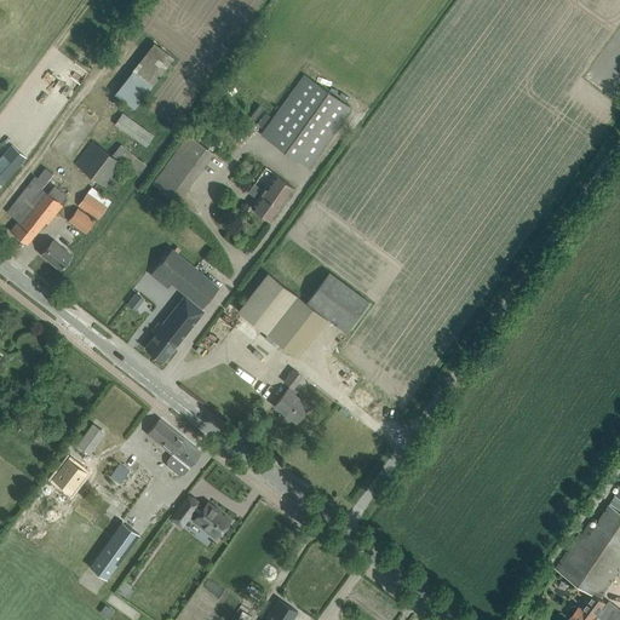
[(153,42),(114,95),(136,109),(173,57),(153,42)]
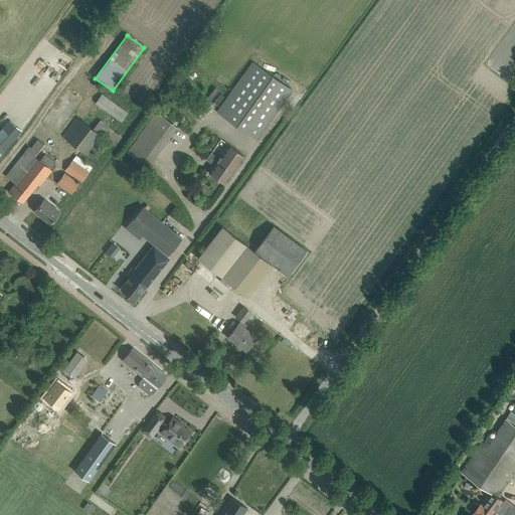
[(255,140),(292,90),(252,62),(217,112),(255,140)]
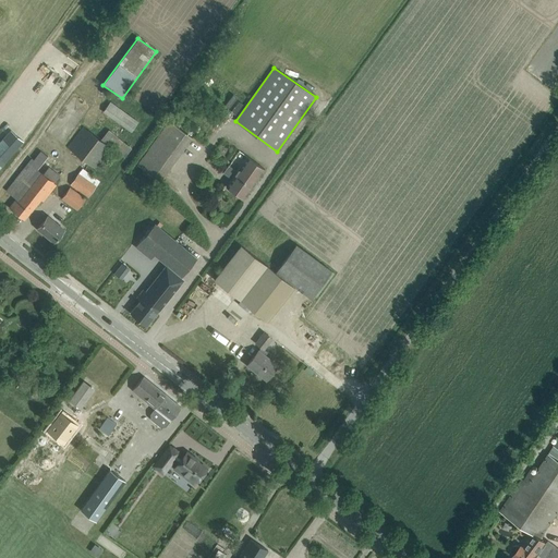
[(132,131),(138,121),(111,100),(104,110),(132,131)]
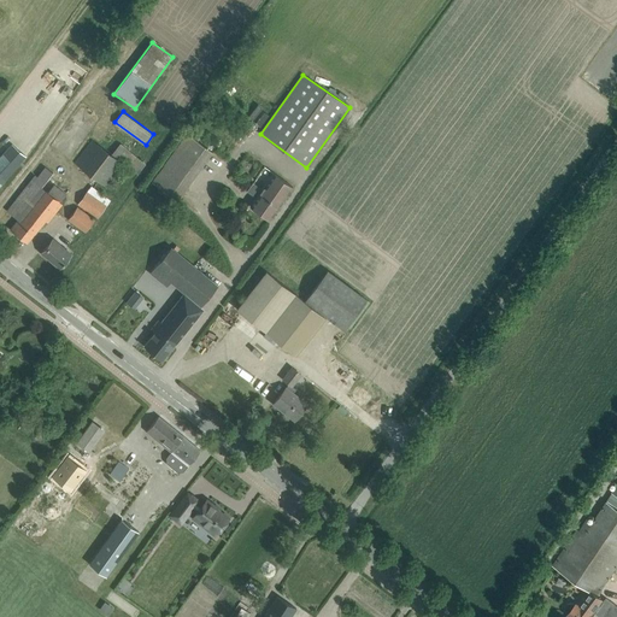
[(187,133),(152,181),(178,200),(213,152),(187,133)]
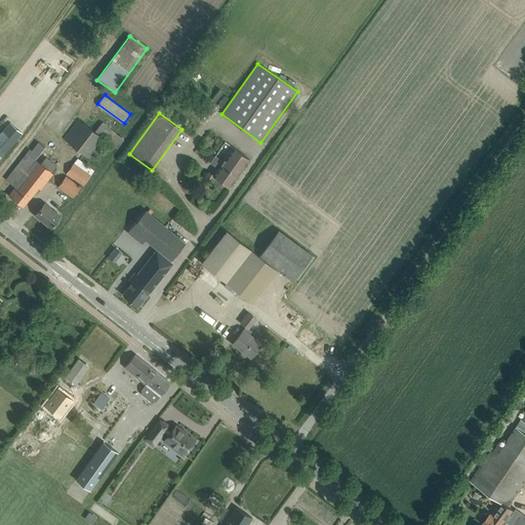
[(64,137),(90,159),(107,138),(79,117),(64,137)]
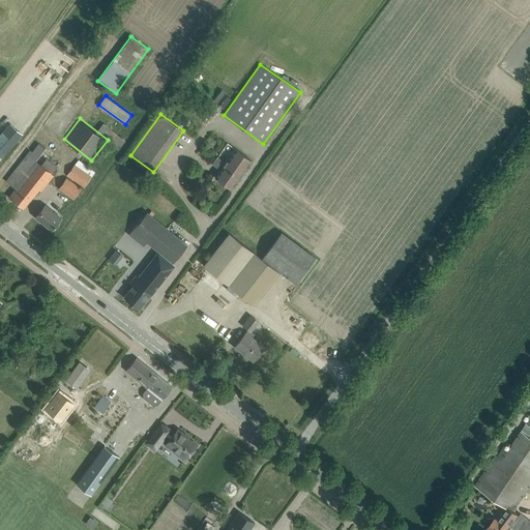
[(1,130),(0,131),(0,159),(16,142),(22,134),(8,122),(1,130)]
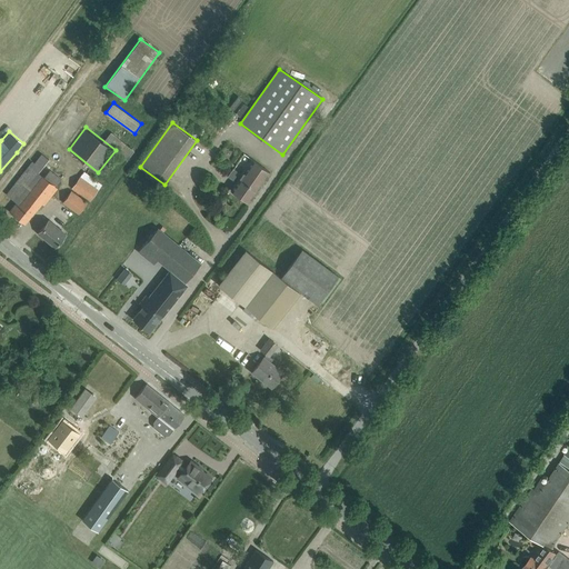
[(135,151),(112,132),(105,141),(128,160),(135,151)]
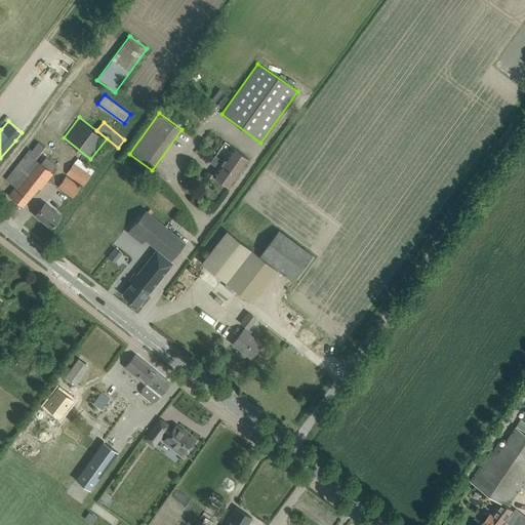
[(53,174),(51,173),(56,166),(46,158),(41,165),(35,160),(38,157),(45,146),(39,142),(32,152),(30,151),(6,179),(15,188),(9,195),(23,206),(38,188),(40,190),(47,182),(53,174)]
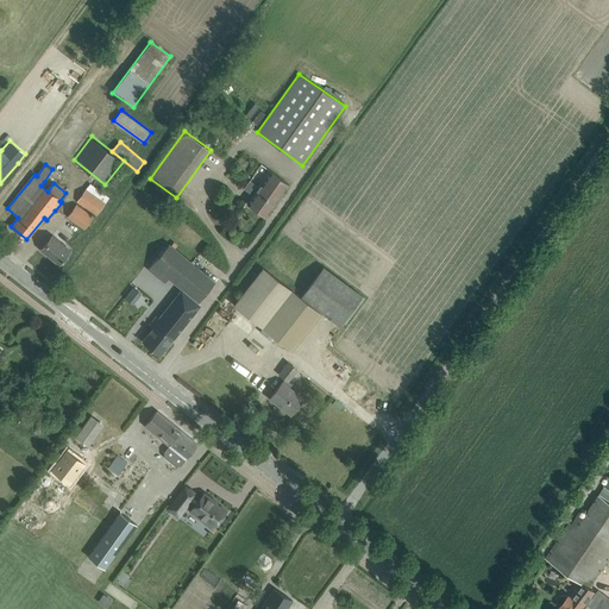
[(265,218),(289,184),(270,171),(259,186),(251,180),(245,189),(253,195),(248,205),(265,218)]
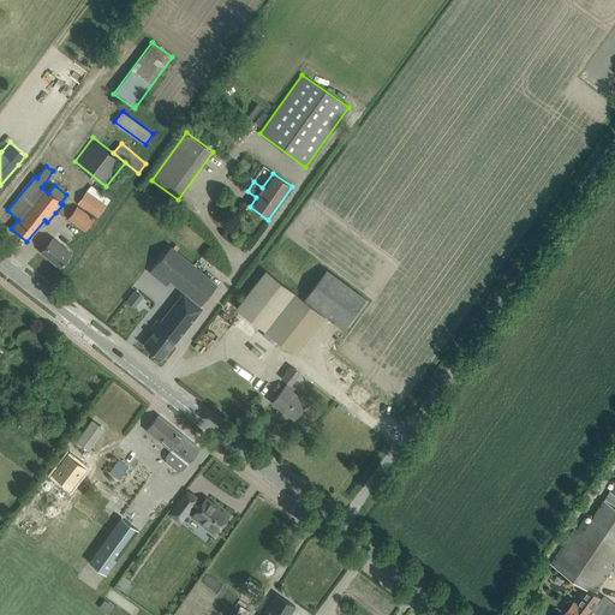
[(97,216),(106,204),(88,191),(78,203),(97,216)]
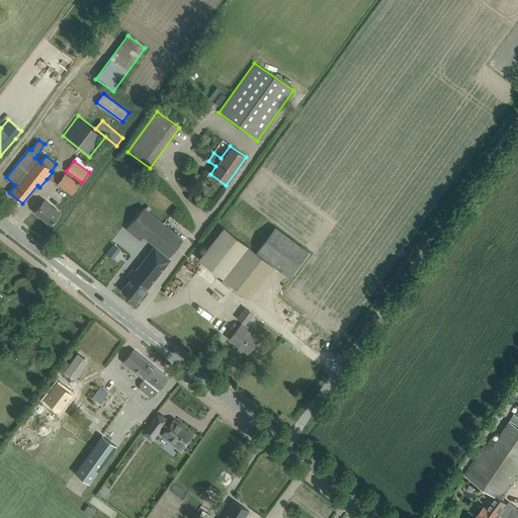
[(79,185),(64,174),(57,184),(72,195),(79,185)]
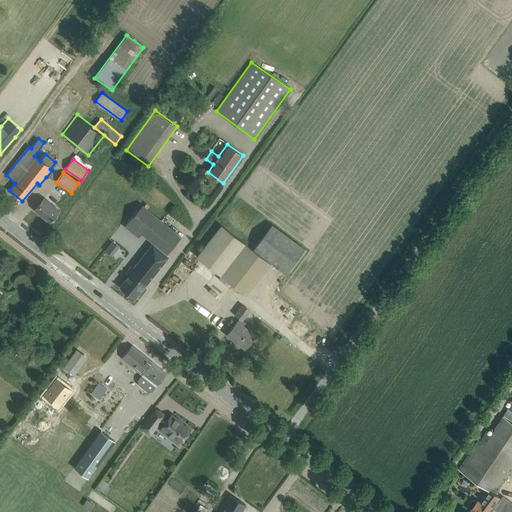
[(57,213),(51,208),(53,206),(44,198),(34,210),(35,210),(36,209),(41,213),(41,214),(40,214),(44,218),(43,218),(49,223),(57,213)]
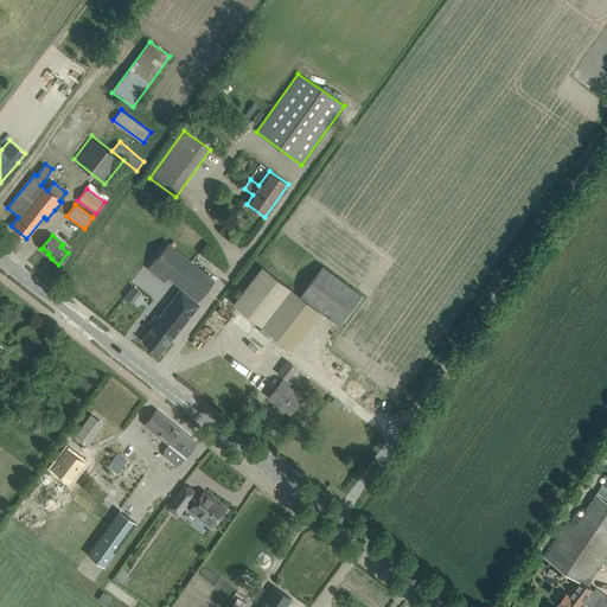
[(198,301),(215,281),(168,244),(148,269),(165,282),(168,278),(181,288),(159,317),(157,315),(149,324),(153,327),(142,340),(159,355),(172,338),(173,338),(198,306),(198,301)]
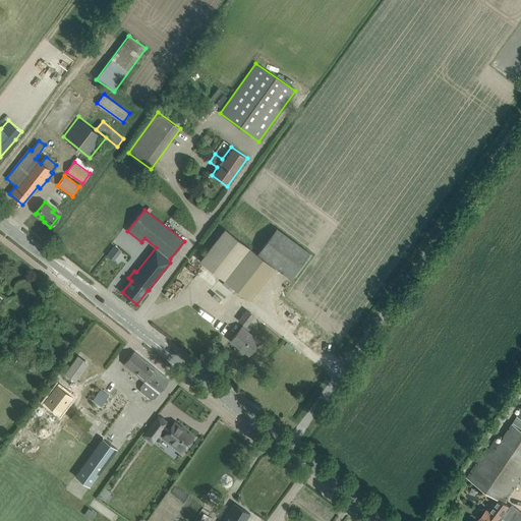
[(291,279),(309,253),(277,228),(257,254),(225,229),(199,262),(225,281),(222,284),(231,291),(234,288),(249,300),(276,267),(291,279)]
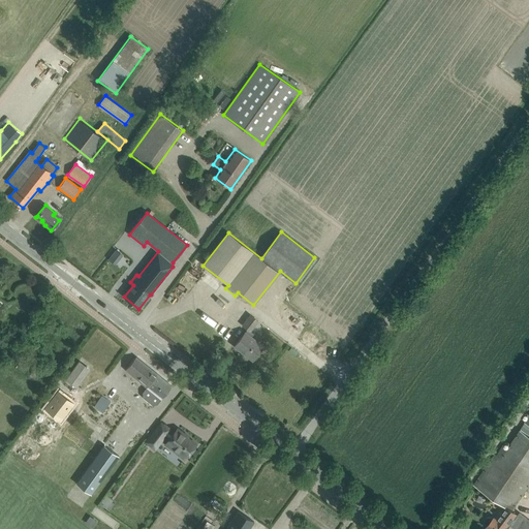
[(106,256),(119,267),(129,254),(116,244),(106,256)]
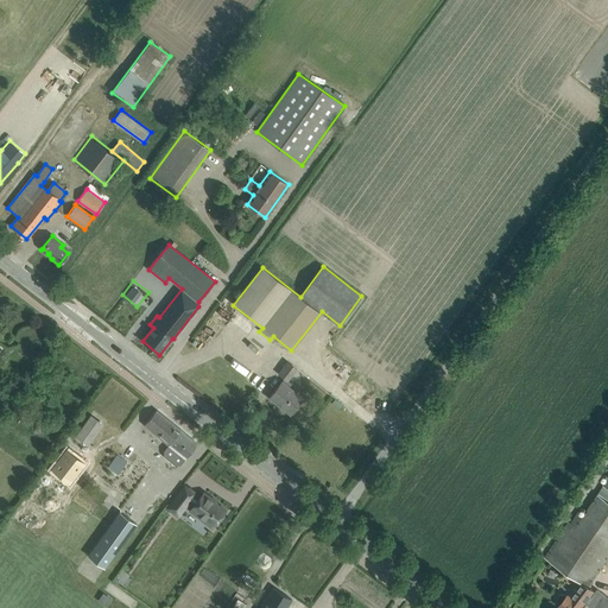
[(287,381),(298,368),(289,361),(278,374),(287,381)]
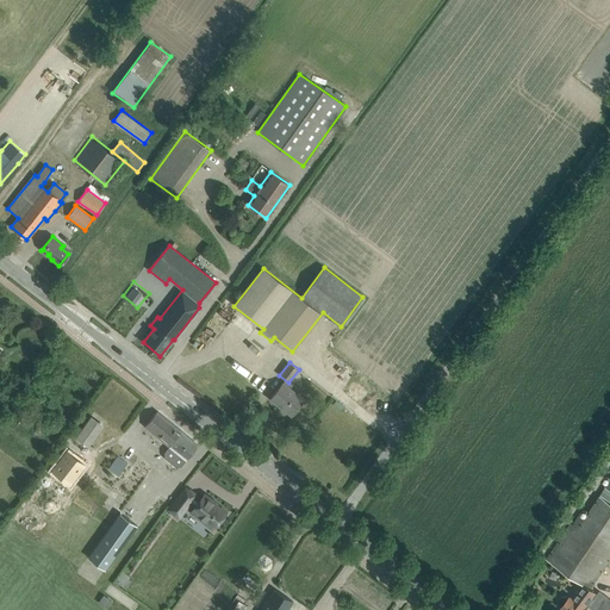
[(304,399),(282,383),(271,399),(292,416),(304,399)]
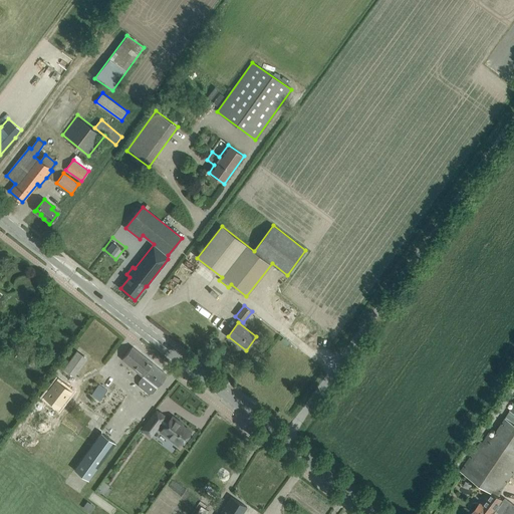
[(153,363),(133,346),(122,359),(143,376),(153,363)]
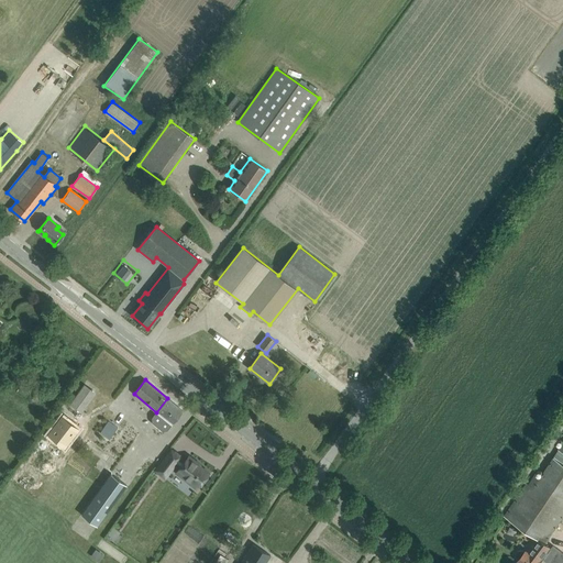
[(85,384),(70,404),(83,412),(97,393),(85,384)]
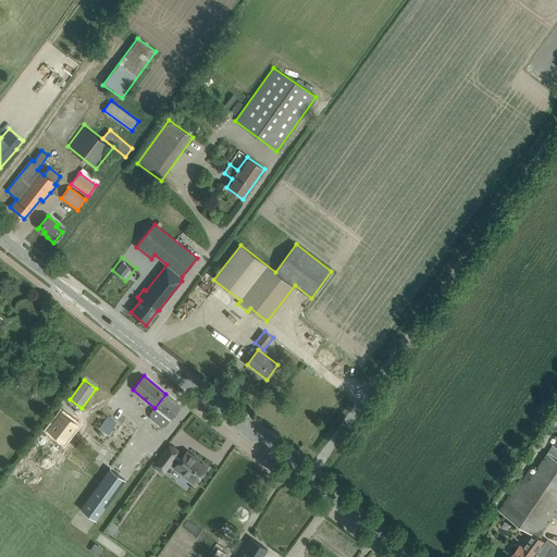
[(35,391),(31,397),(35,400),(39,394),(35,391)]
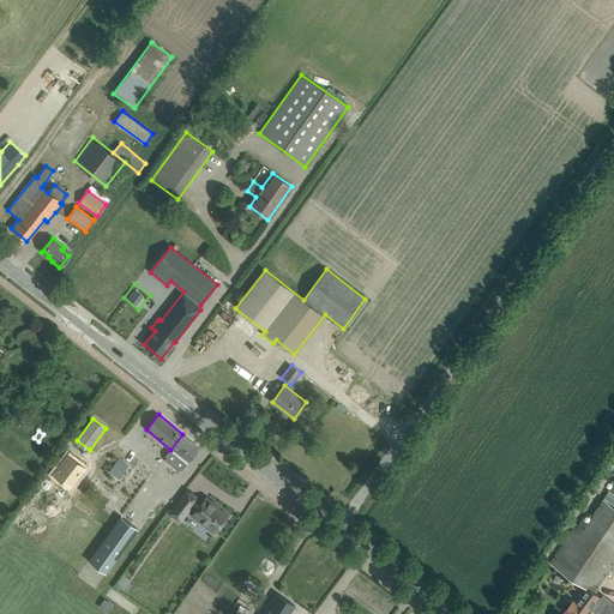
[(187,463),(199,449),(182,434),(170,450),(166,456),(167,461),(176,469),(182,469),(187,463)]
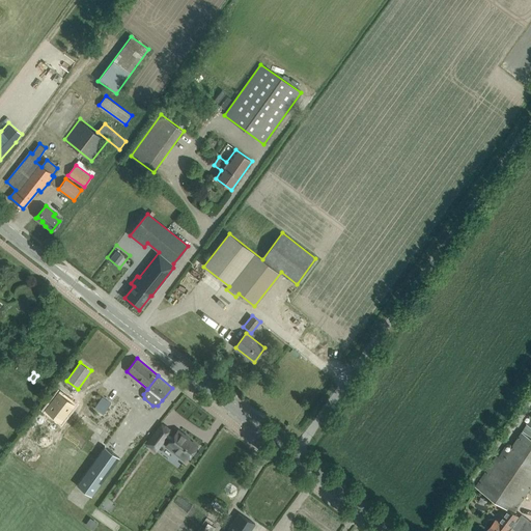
[(59,393),(47,410),(62,421),(75,403),(59,393)]
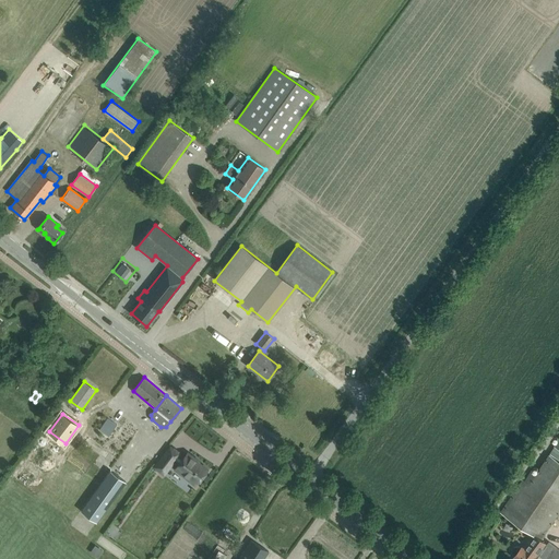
[(108,418),(99,429),(109,437),(117,425),(108,418)]
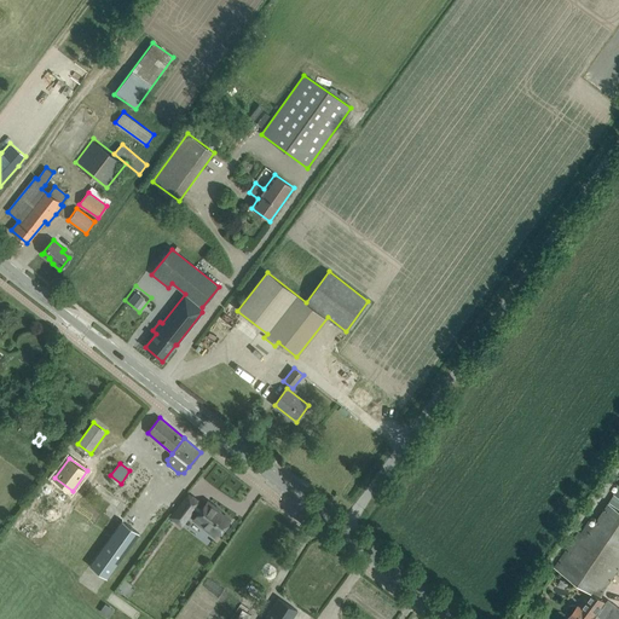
[(590,591),(588,595),(594,599),(596,596),(599,599),(618,567),(618,486),(586,537),(579,532),(555,567),(590,591)]
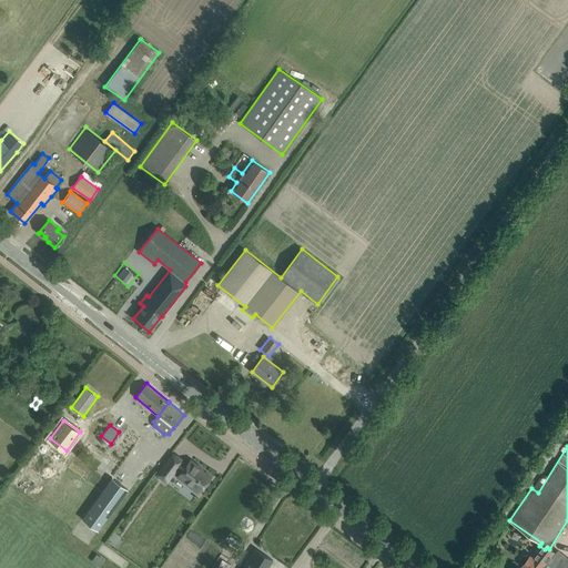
[(181,463),(183,462),(173,454),(156,475),(166,482),(178,467),(181,463)]
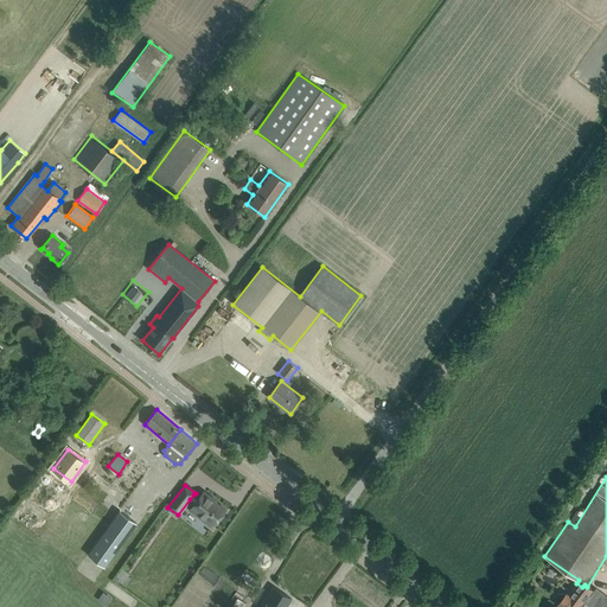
[(212,526),(225,510),(215,502),(216,500),(204,492),(198,498),(193,494),(190,499),(195,503),(190,509),(212,526)]
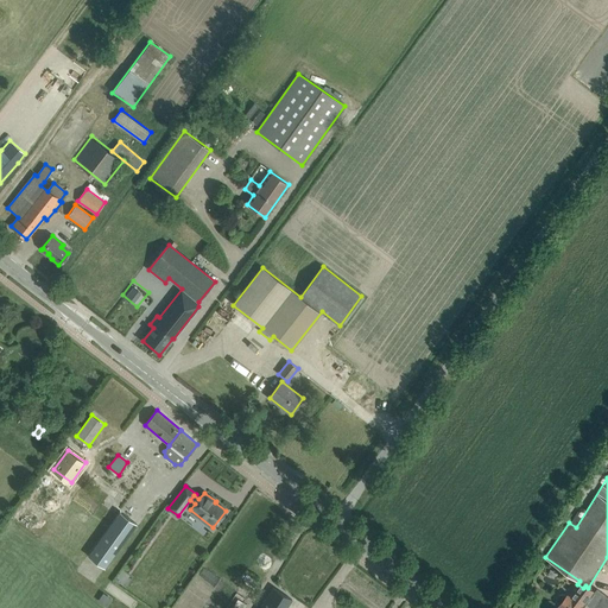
[(120,512),(88,556),(105,568),(137,524),(120,512)]
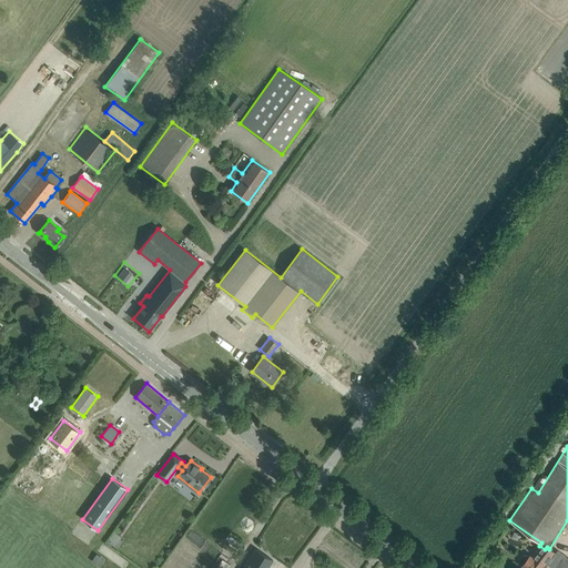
[(551,554),(545,549),(539,546),(531,556),(530,555),(529,557),(528,556),(526,555),(525,555),(523,556),(521,557),(520,558),(520,560),(520,563),(521,564),(524,565),(523,566),(524,567),(521,567),(545,567),(546,567),(550,560),(549,559),(551,554)]
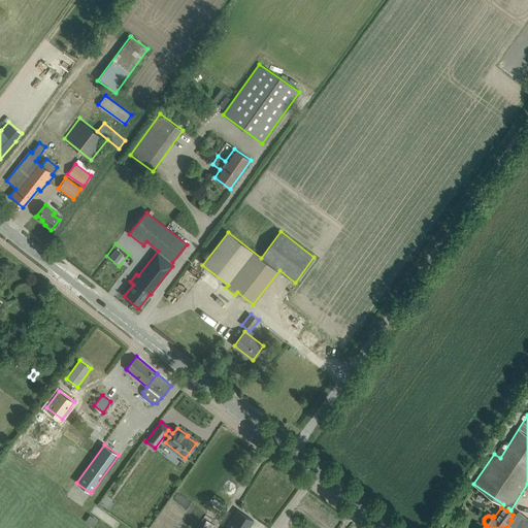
[(249,527),(254,521),(237,509),(225,527),(249,527)]
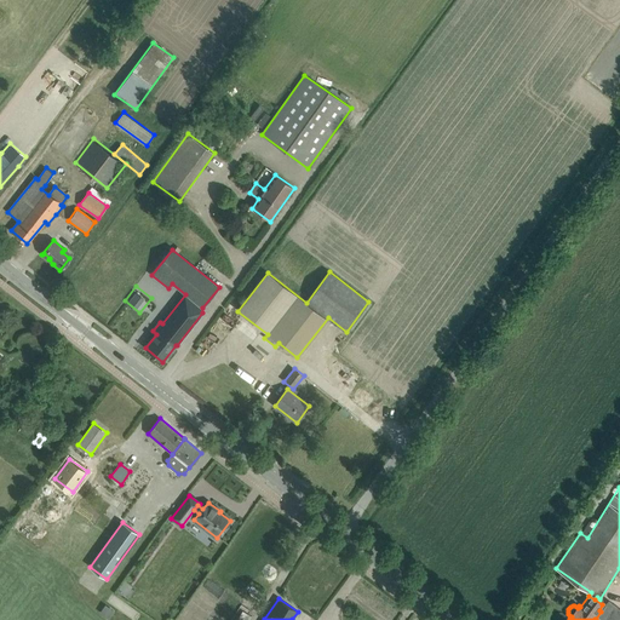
[(619,619),(619,608),(618,607),(609,618),(612,619),(619,619)]
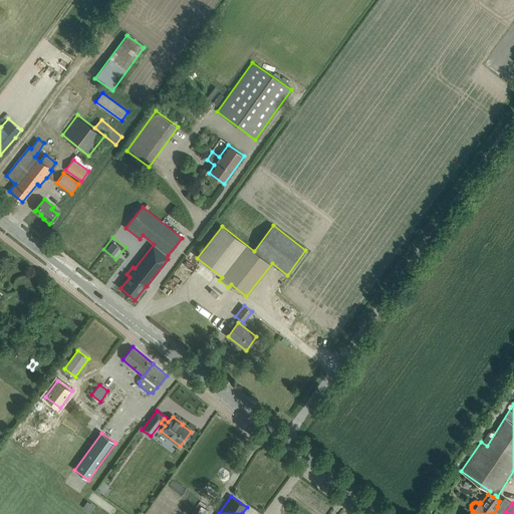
[(86,505),(84,508),(91,513),(94,510),(86,505)]
